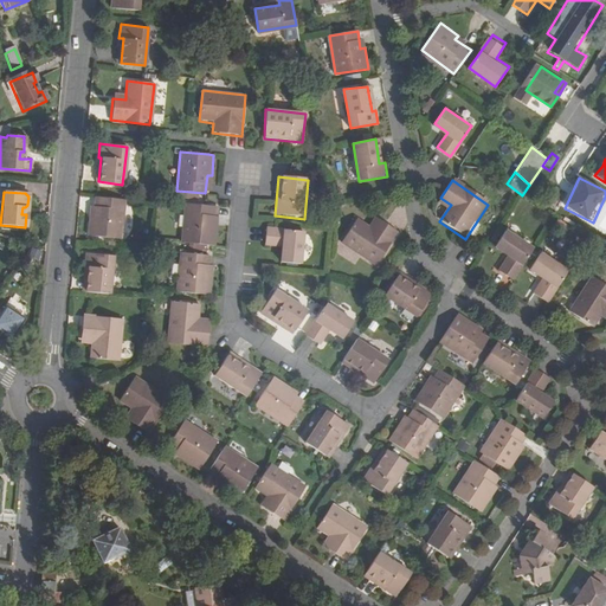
[(120,238),(123,199),(96,197),(95,205),(94,214),(90,213),(88,234),(120,238)]
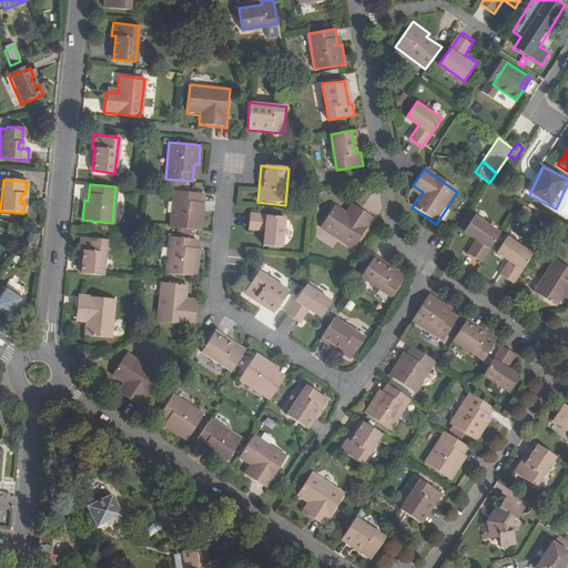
[(409,190),(419,196),(423,192),(413,185),(409,190)]
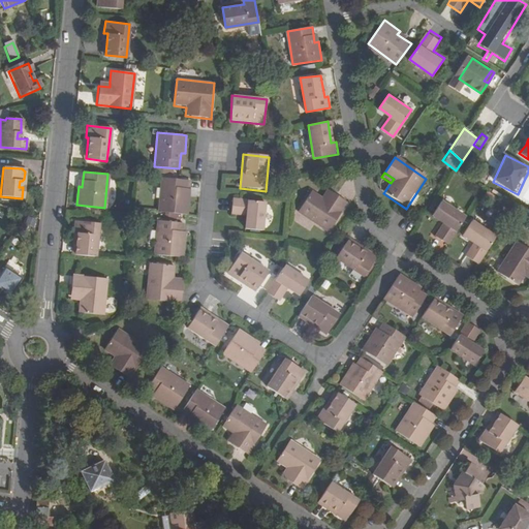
[(161,177),(158,211),(187,214),(189,196),(185,196),(186,188),(187,180),(161,177)]
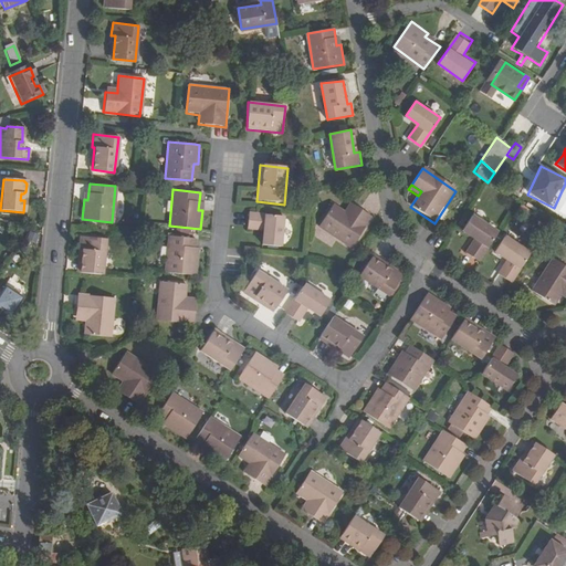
[(350,203),(344,212),(348,216),(355,207),(350,203)]
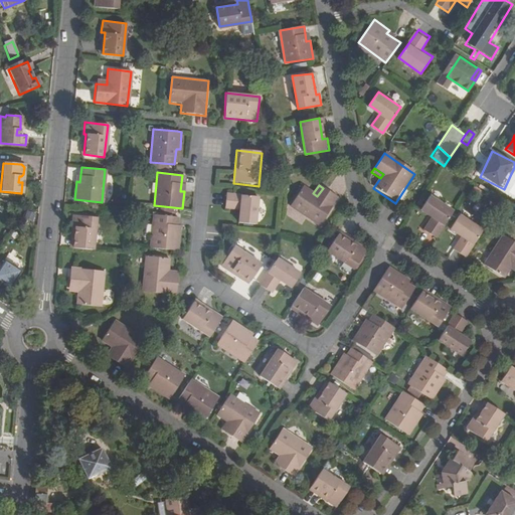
[(317,196),(313,193),(304,187),(291,205),(319,225),(338,198),(323,188),(317,196)]
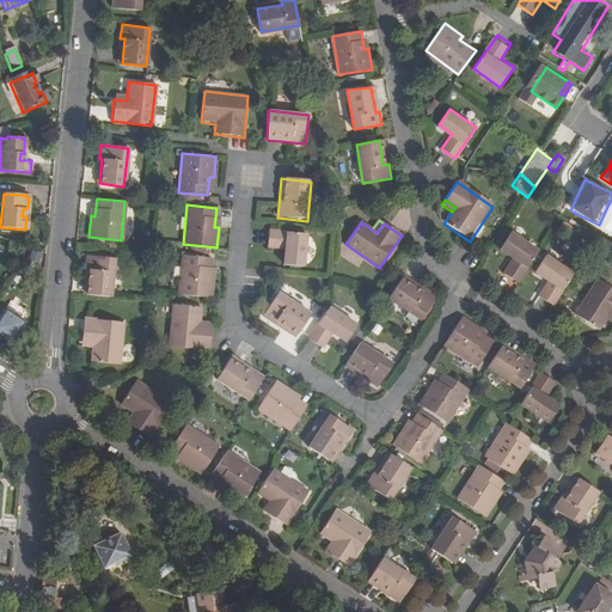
[(269,230),(268,246),(286,249),(285,264),(304,265),(306,233),(269,230)]
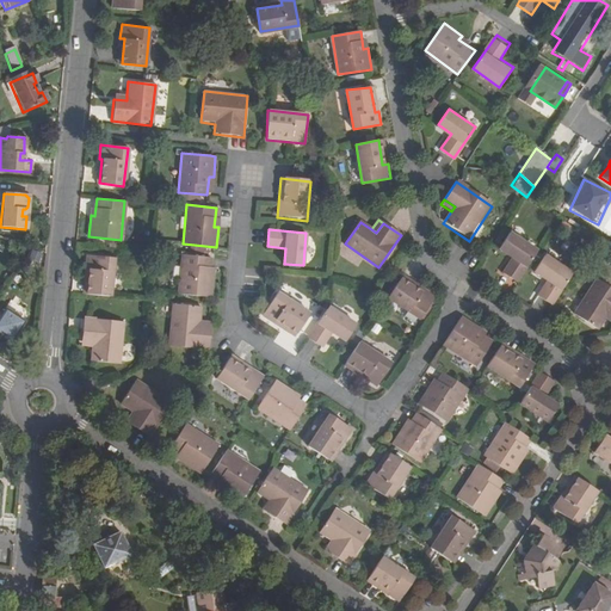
[(514,284),(536,253),(508,234),(498,251),(511,260),(501,275),(514,284)]
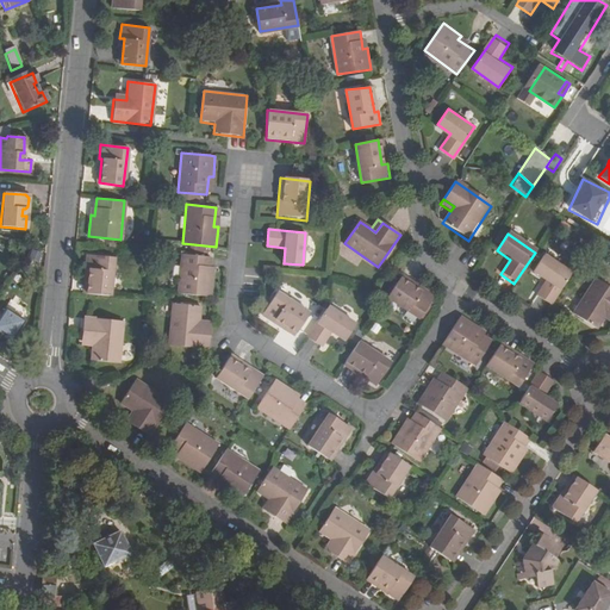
[(181,253),(178,293),(210,297),(212,275),(207,275),(209,266),(210,256),(181,253)]
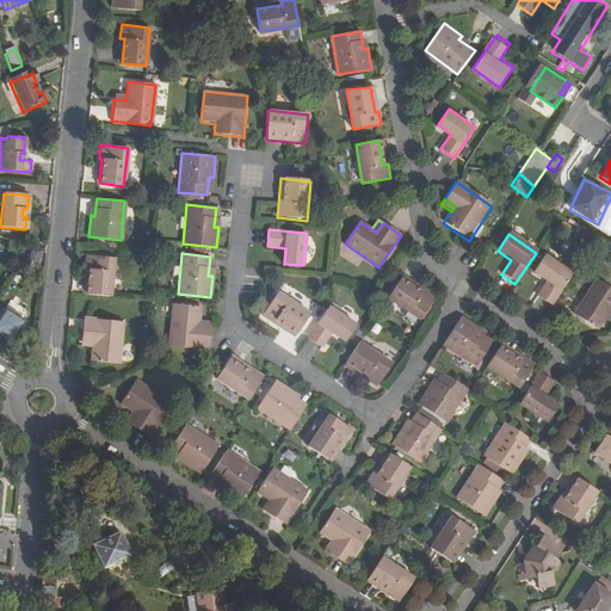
[(86,254),(85,267),(88,267),(86,294),(116,297),(118,258),(86,254)]
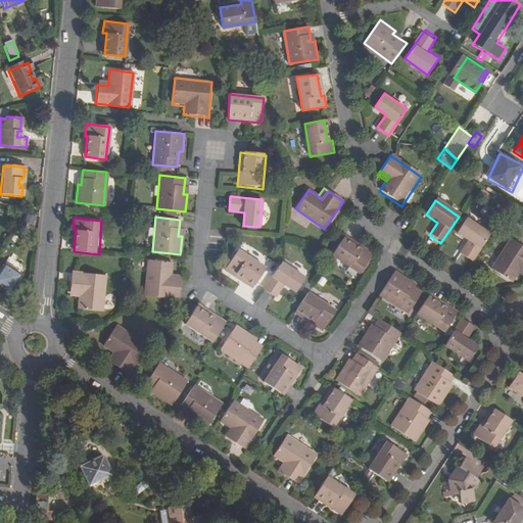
[(460,255),(471,264),(489,237),(466,222),(457,235),(468,243),(460,255)]
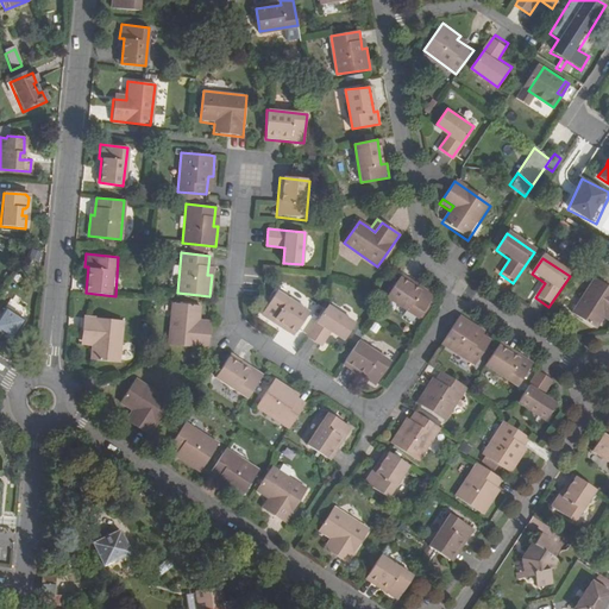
[(401,275),(385,297),(418,318),(432,295),(401,275)]
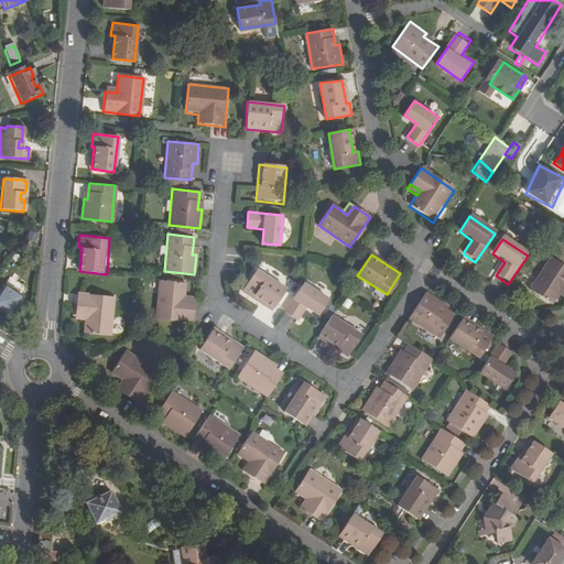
[(560,291),(563,293),(563,269),(552,262),(530,293),(550,306),(557,295),(560,291)]
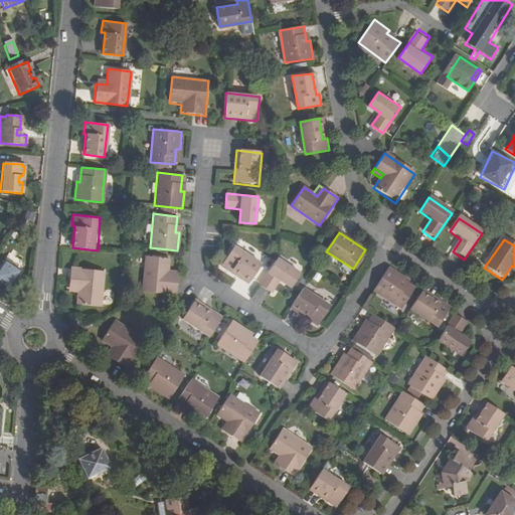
[(233,244),(221,264),(231,270),(232,267),(250,279),(262,263),(233,244)]
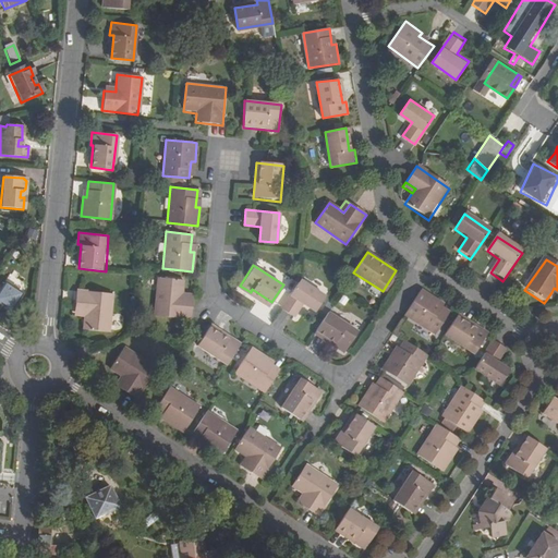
[(190,319),(192,300),(182,299),(182,293),(183,280),(158,277),(155,316),(190,319)]
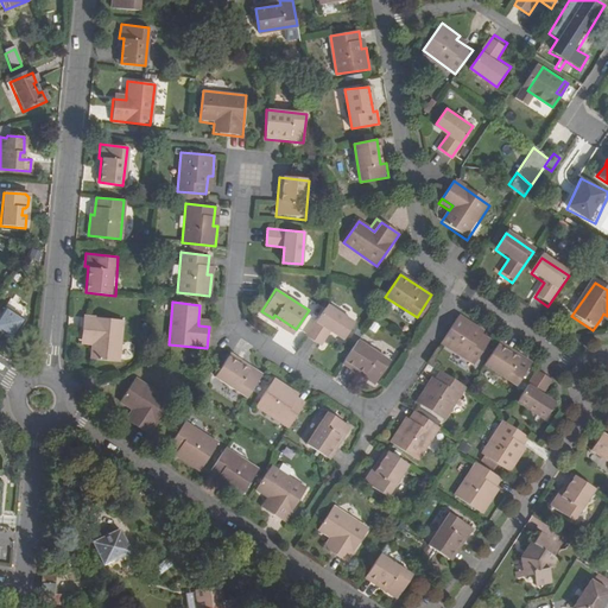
[(328,305),(308,335),(321,344),(331,329),(344,339),(355,322),(328,303),(328,305)]
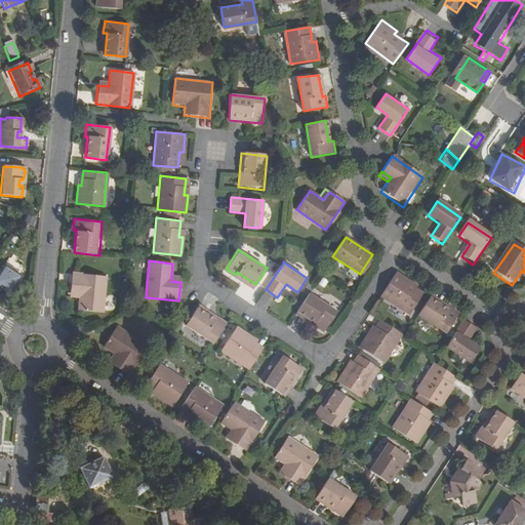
[(5,266),(0,273),(0,285),(10,292),(21,277),(5,266)]
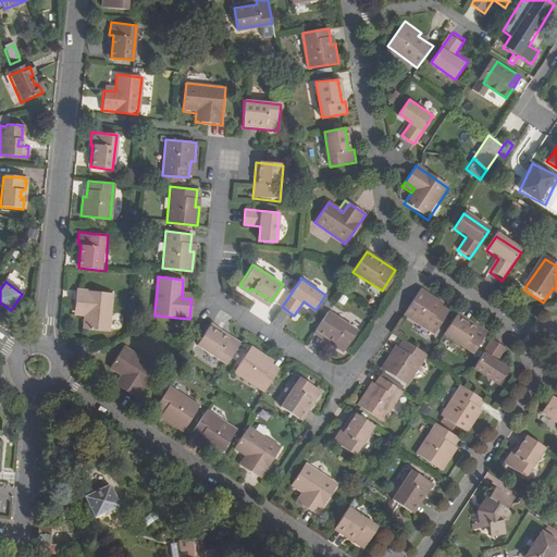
[(271,301),(251,288),(250,292),(270,305),(271,301)]
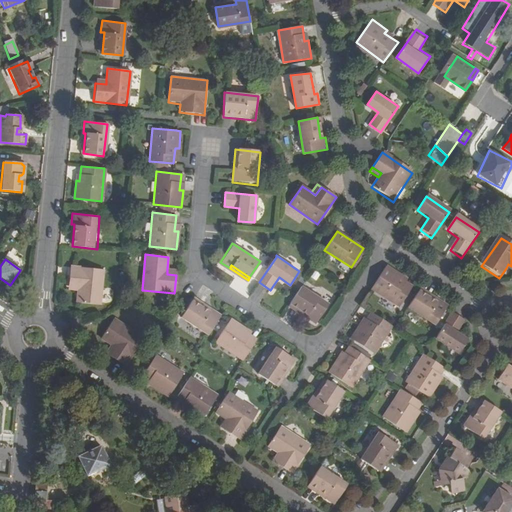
[(79,286),(78,291),(77,302),(99,304),(103,269),(70,266),(68,285),(79,286)]
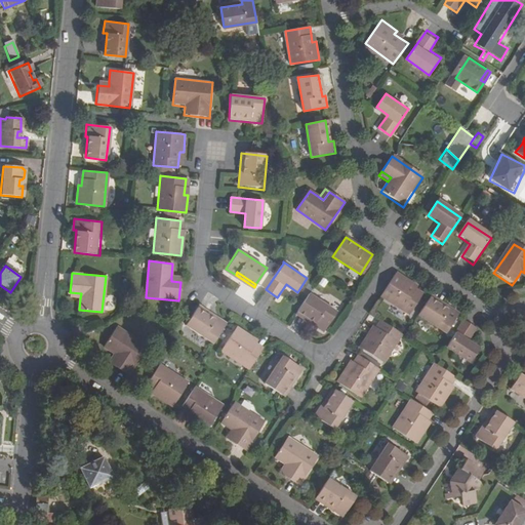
[(398,275),(384,297),(412,317),(426,296),(418,292),(411,287),(413,284),(398,275)]
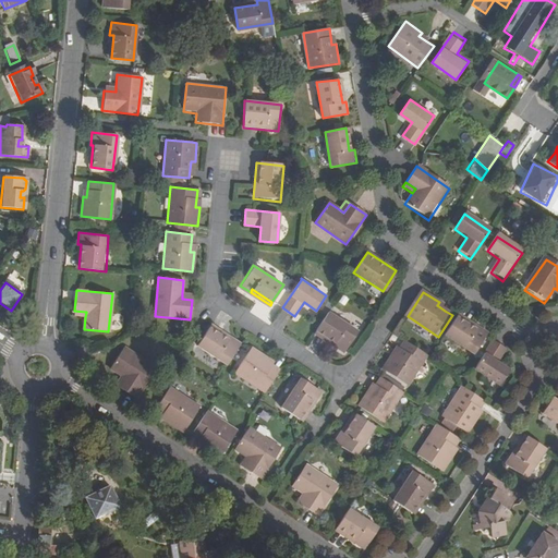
[(328,313),(315,330),(334,342),(331,346),(342,352),(355,331),(328,313)]
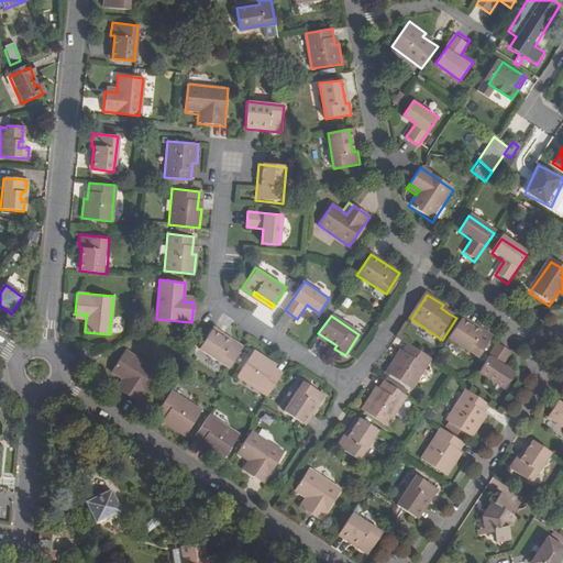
[(481,332),(483,329),(464,317),(462,319),(481,332)]
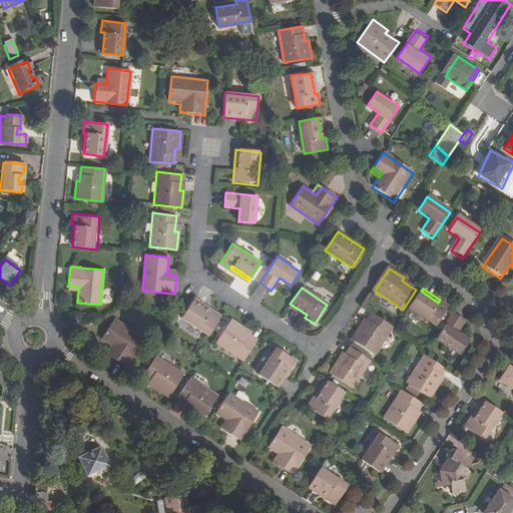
[(421,291),(410,309),(437,327),(450,307),(440,300),(438,303),(421,291)]
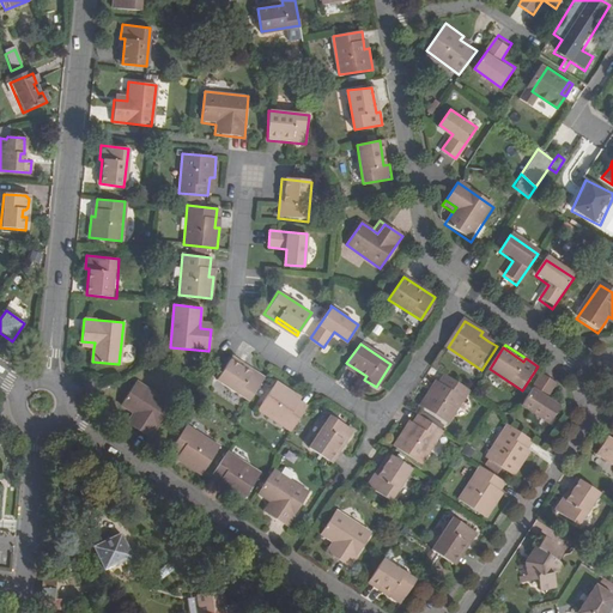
[(249,401),(265,377),(231,356),(216,380),(249,401)]
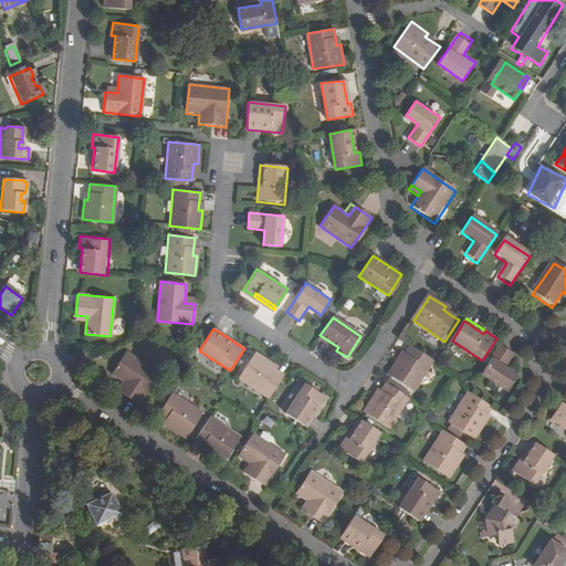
[(338,347),(320,335),(318,338),(336,350),(338,347)]
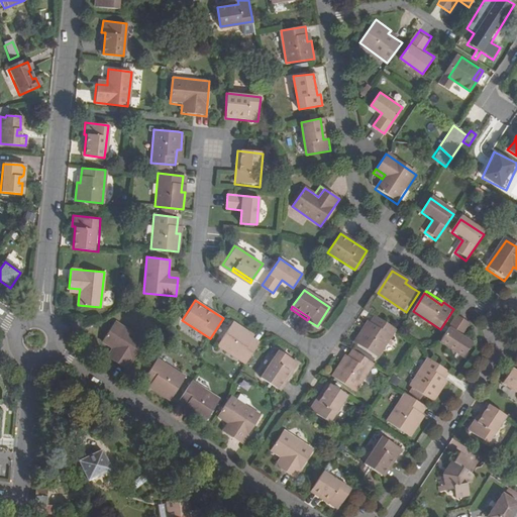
[(470,323),(458,315),(441,340),(441,341),(464,357),(474,344),(464,338),(463,340),(460,338),(462,336),(460,336),(470,323)]
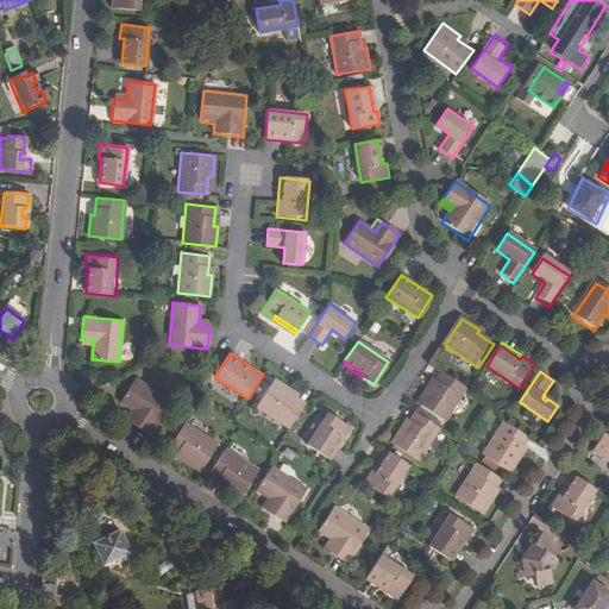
[(445,424),(468,388),(445,374),(439,382),(435,389),(431,387),(419,406),(445,424)]
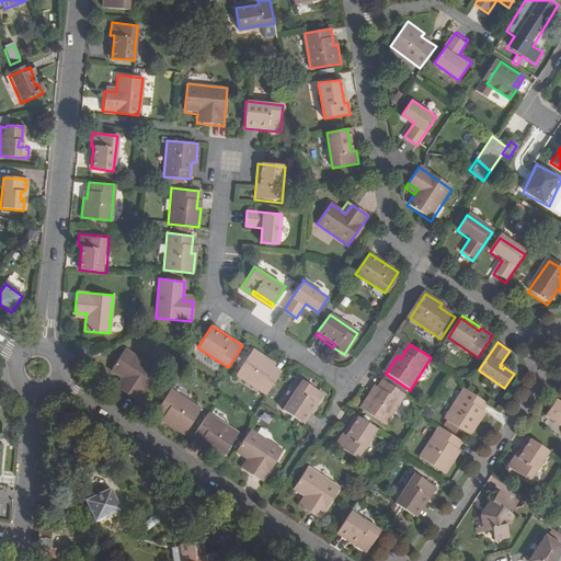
[(84,348),(78,350),(80,362),(87,361),(84,348)]
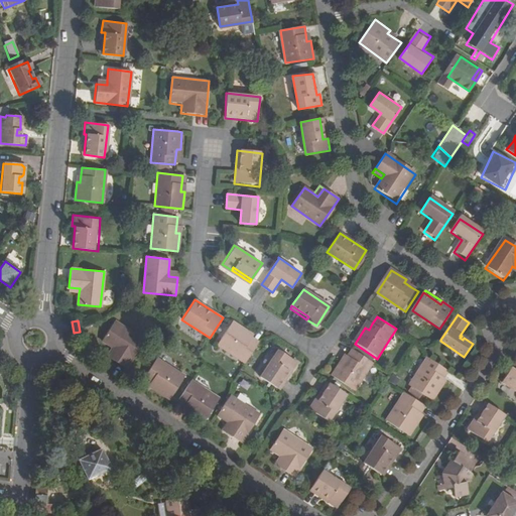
[(115,350),(110,359),(125,368),(143,339),(113,320),(101,341),(111,348),(115,350)]
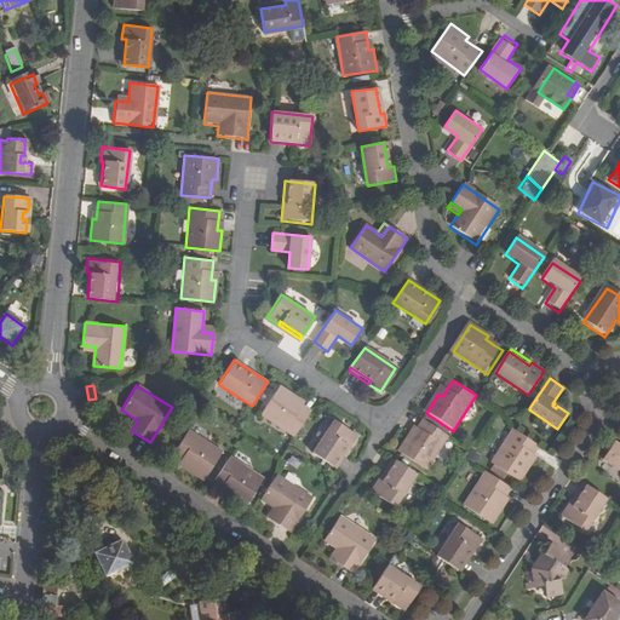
[(263,415),(297,437),(313,413),(304,408),(297,403),(299,399),(281,388),(263,415)]
